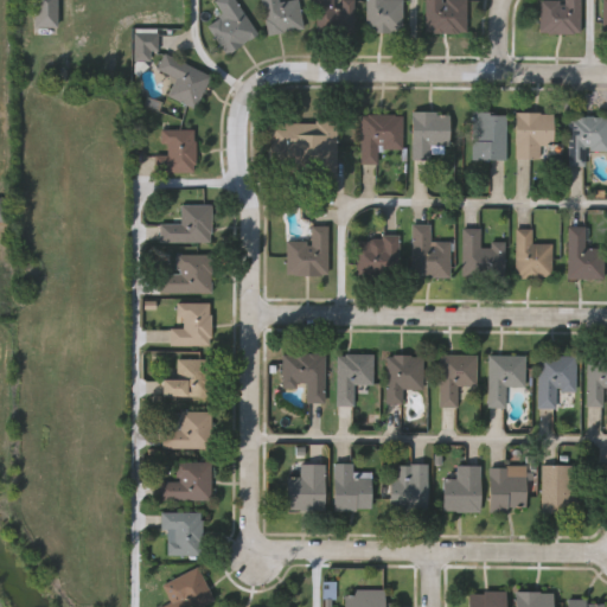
[(56,0),(56,26),(32,26),(32,0),(56,0)]
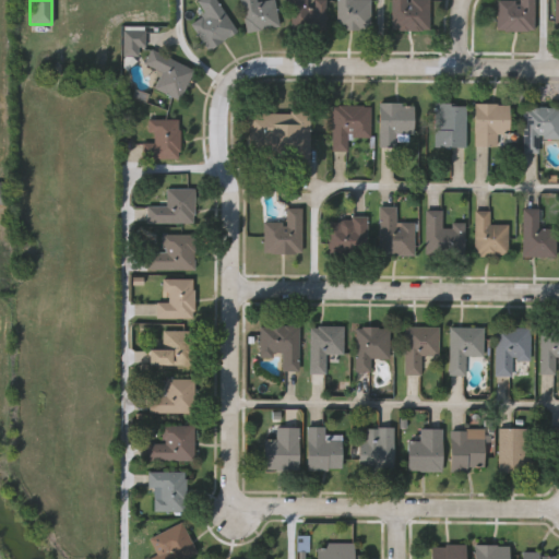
[(207,49),(189,23),(200,15),(199,13),(204,11),(197,0),(214,0),(236,30),(207,49)]
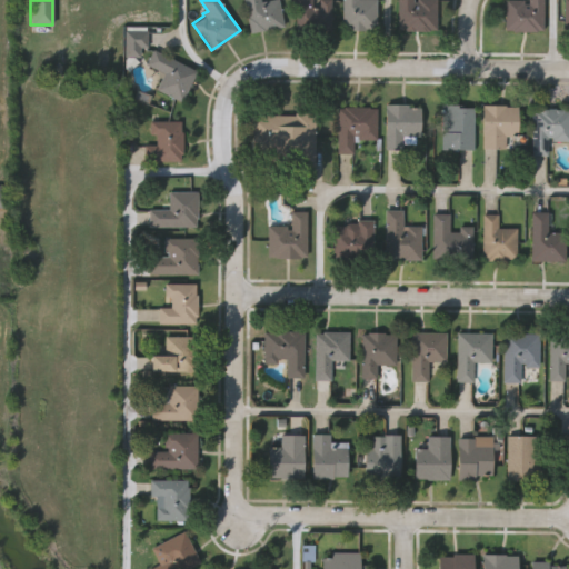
[(248,31),(242,0),(278,0),(282,26),(248,31)]
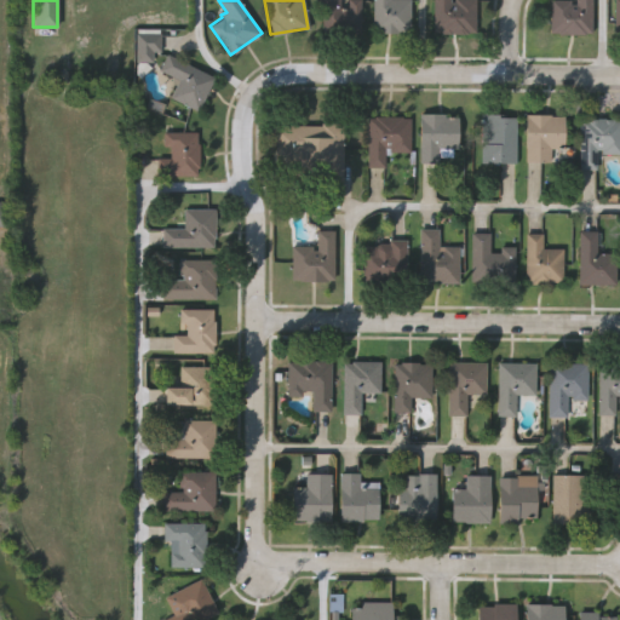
[(321,33),(321,0),(338,0),(338,9),(346,9),(346,0),(359,0),(359,33),(344,33),(344,29),(337,29),(337,33),(321,33)]
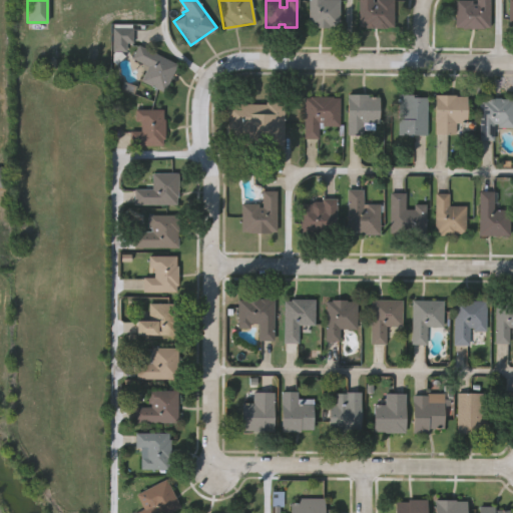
[(308,24),(308,0),(338,0),(338,25),(329,24),(329,27),(313,27),(313,24),(308,24)]
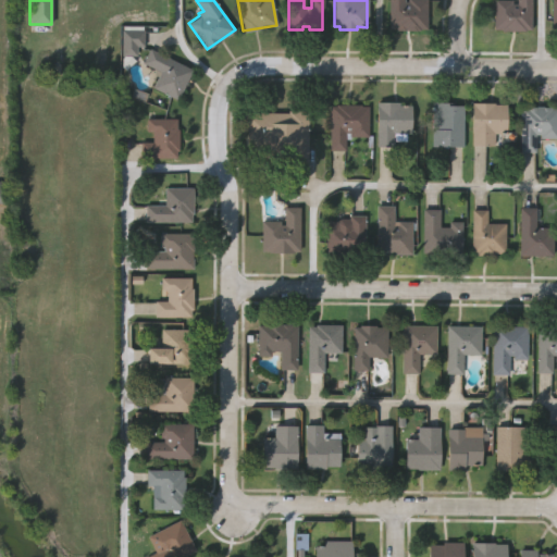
[(388,27),(388,0),(404,0),(404,1),(408,1),(408,0),(426,0),(426,28),(419,28),(419,29),(394,29),(394,27),(388,27)]
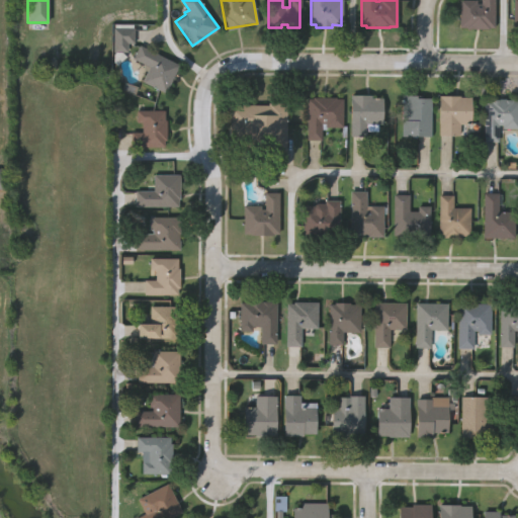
[(458,26),(458,0),(476,0),(476,2),(480,2),(480,0),(494,0),(494,26),(488,26),(488,29),(465,28),(465,26),(458,26)]
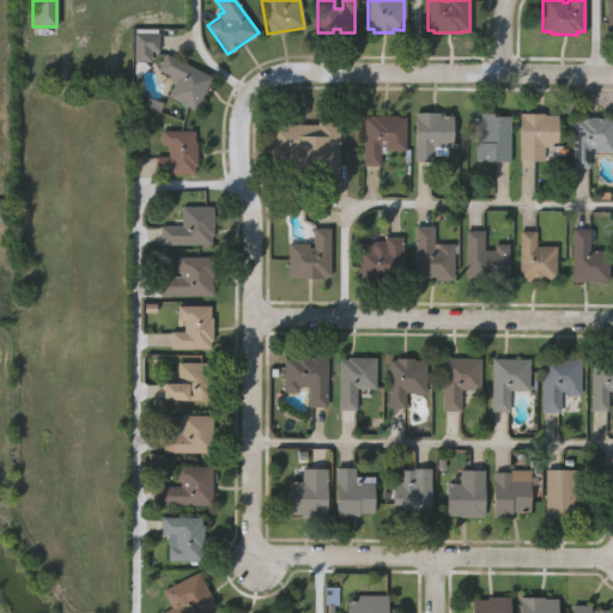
[(149,61),(132,61),(133,34),(157,34),(157,50),(149,50),(149,61)]
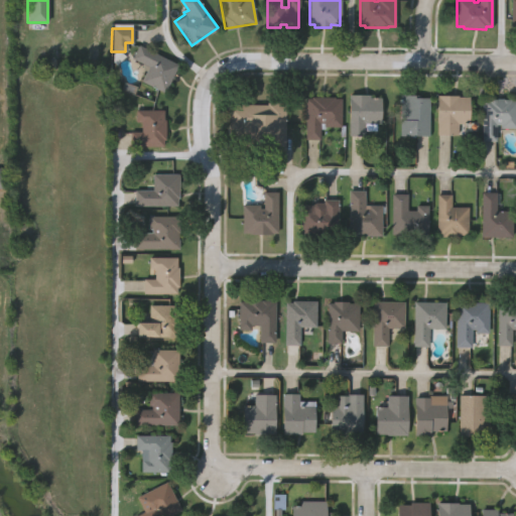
[(147,66),(131,57),(138,44),(177,63),(163,92),(141,81),(147,66)]
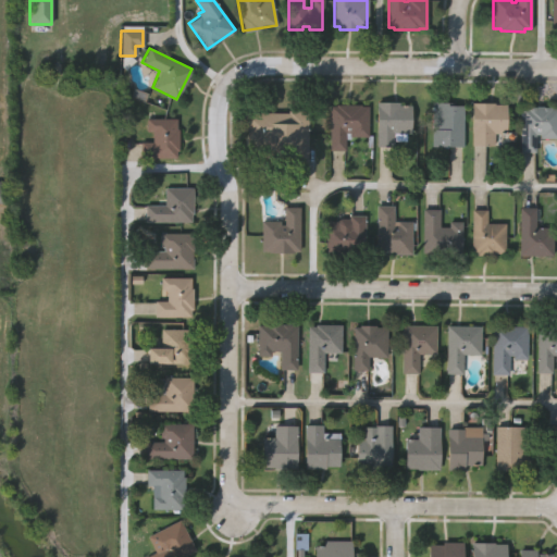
[(431,146),(432,101),(453,101),(453,106),(462,106),(461,146),(431,146)]
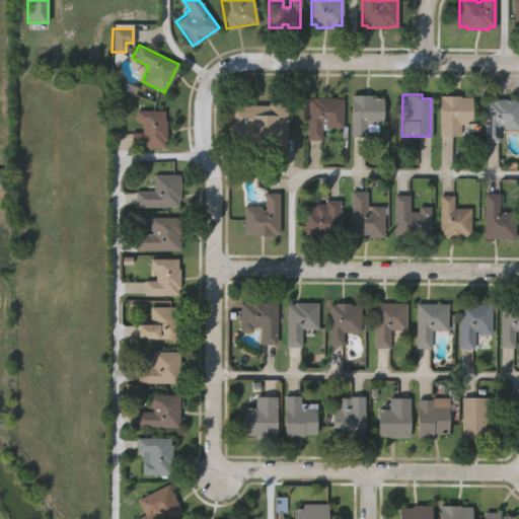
[(351,136),(351,95),(372,95),(372,97),(382,97),(382,124),(378,124),(378,132),(366,132),(366,136),(351,136)]
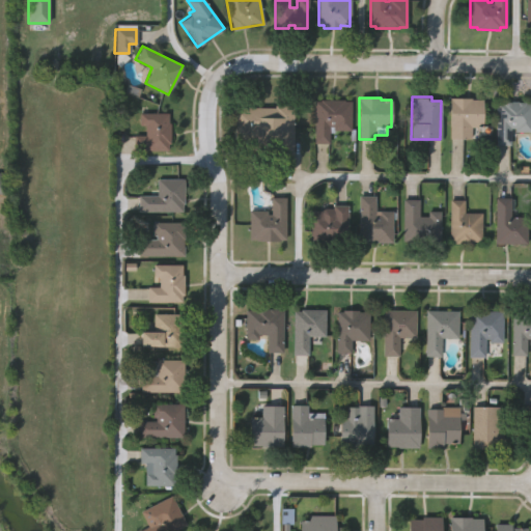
[(448,138),(449,98),(470,98),(470,100),(481,101),(481,128),(476,128),(476,134),(469,134),(469,139),(448,138)]
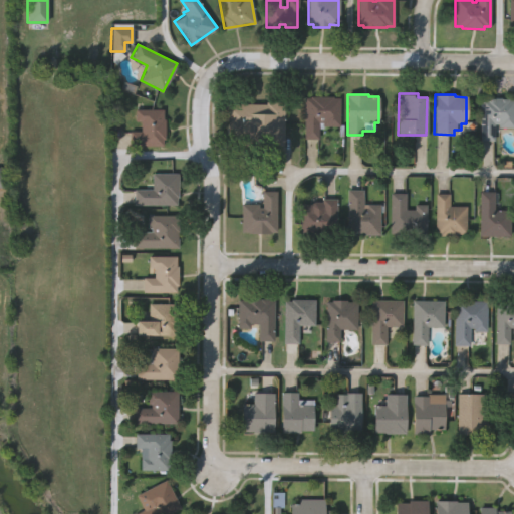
[(304,139),(304,96),(310,96),(310,95),(332,95),(332,97),(339,97),(339,125),(322,125),(322,122),(318,122),(318,139),(304,139)]
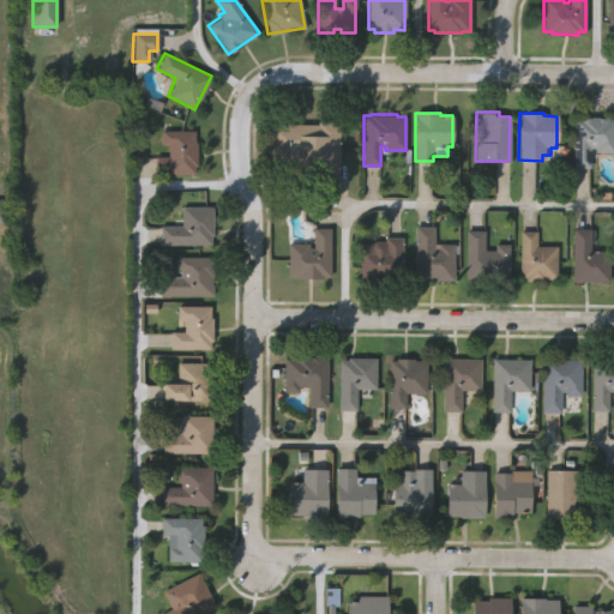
[(573,168),(575,120),(581,120),(581,118),(609,118),(609,120),(613,120),(613,154),(599,154),(599,150),(591,149),(591,168),(573,168)]
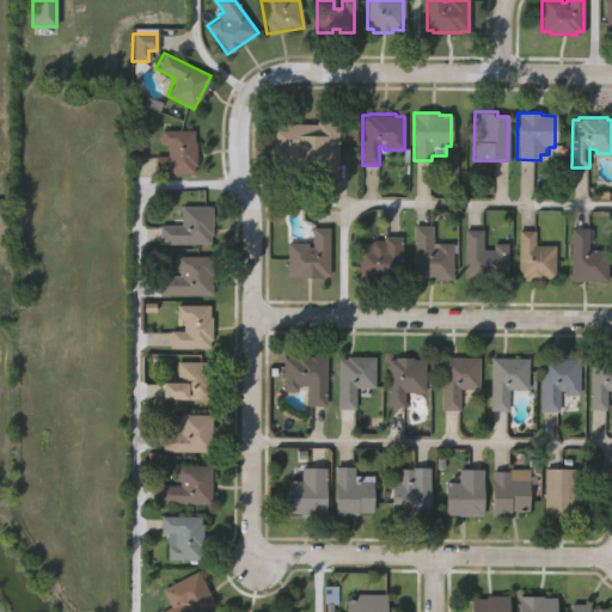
[(269,158),(270,122),(316,123),(316,120),(340,120),(338,183),(308,182),(308,172),(285,171),(285,159),(269,158)]
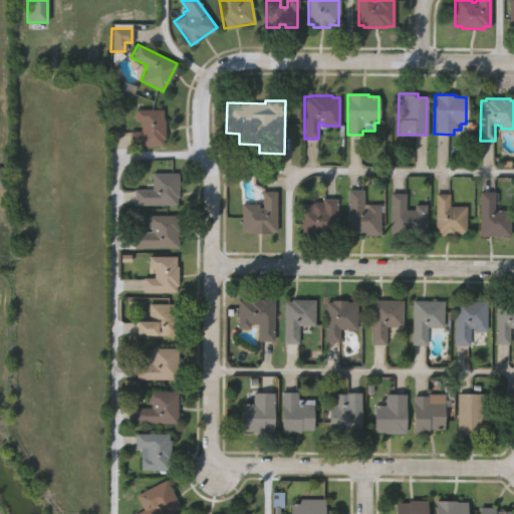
[(131,147),(131,134),(141,133),(141,123),(135,123),(135,109),(162,109),(162,119),(166,119),(166,139),(164,139),(164,147),(131,147)]
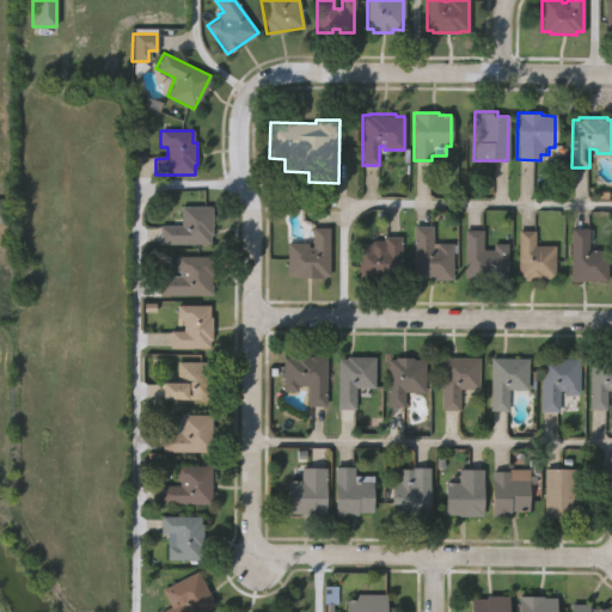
[(158,244),(158,226),(181,226),(181,206),(212,206),(212,234),(209,234),(209,244),(158,244)]
